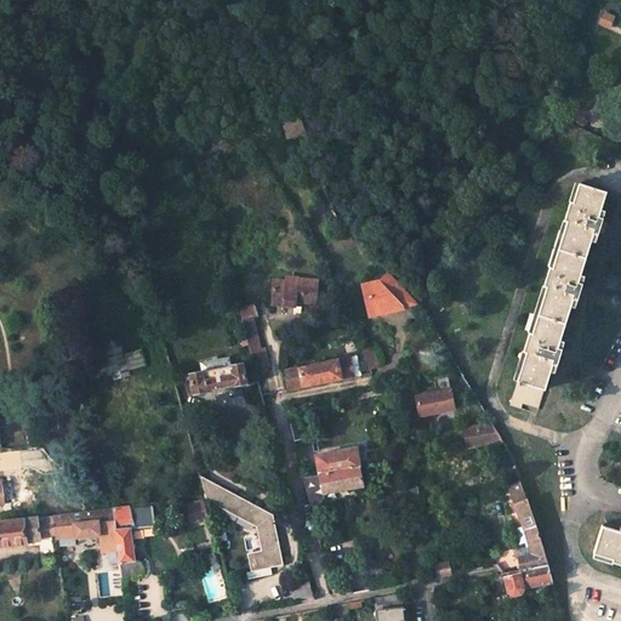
[(609,33),(614,22),(605,17),(599,28),(609,33)]
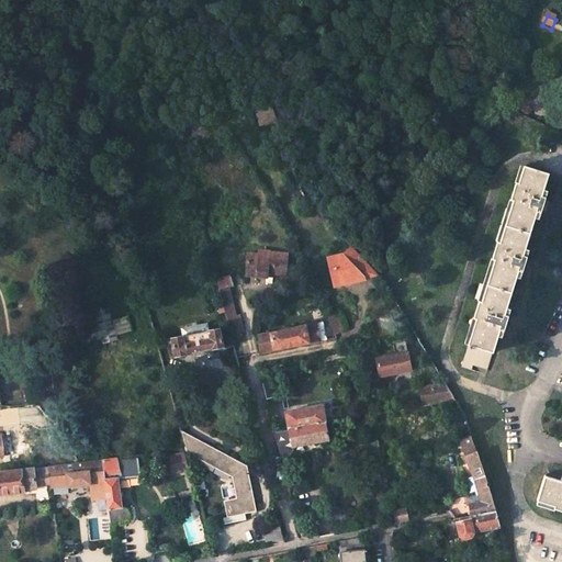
[(270,107),(255,109),(260,124),(274,119),(270,107)]
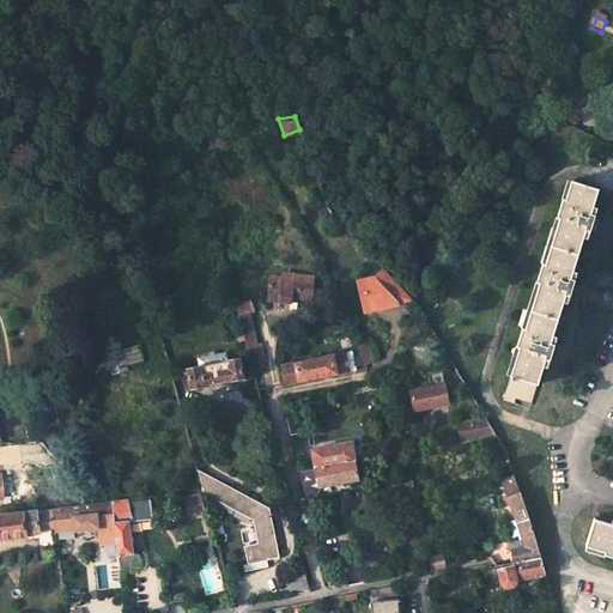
[(596,190),(570,182),(564,200),(562,199),(556,219),(558,219),(544,265),(541,265),(535,284),(538,285),(523,329),(521,328),(515,349),(517,349),(502,395),(528,404),(542,360),(547,362),(553,345),(547,344),(563,296),(568,297),(572,280),(569,278),(583,231),(588,232),(593,216),(589,214),(596,190)]
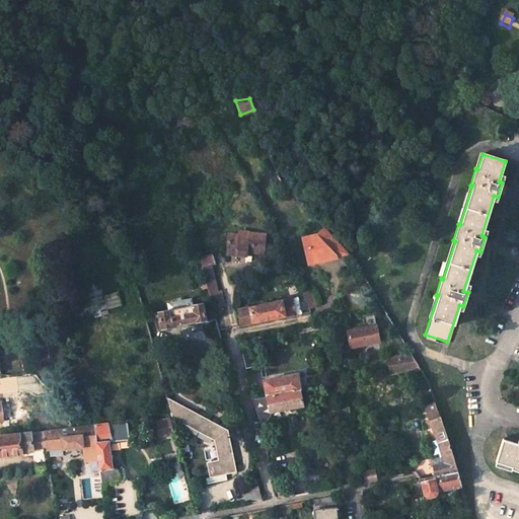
[(307,210),(303,214),(310,222),(315,218),(307,210)]
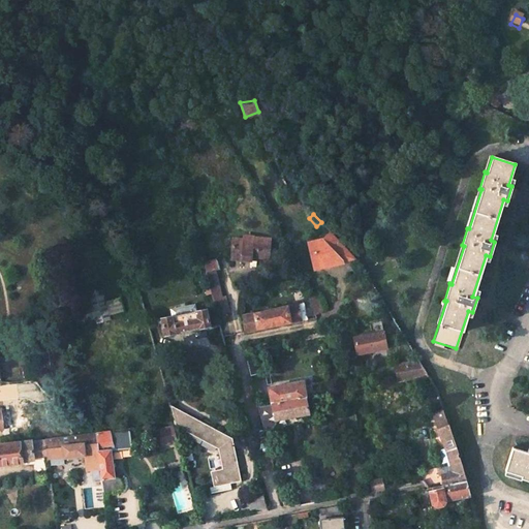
[(324,242),(308,246),(314,268),(328,265),(329,269),(355,260),(334,236),(324,242)]
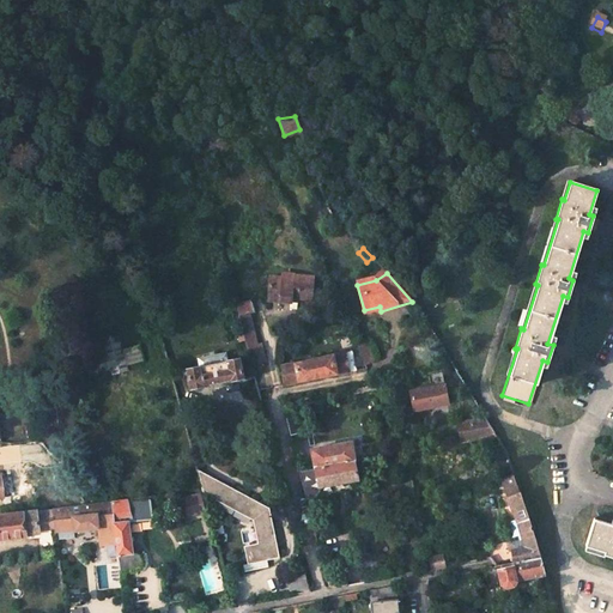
[(281,280),(272,280),(267,281),(268,290),(268,305),(293,305),(293,302),(314,302),(314,277),(293,278),(293,280),(281,280)]
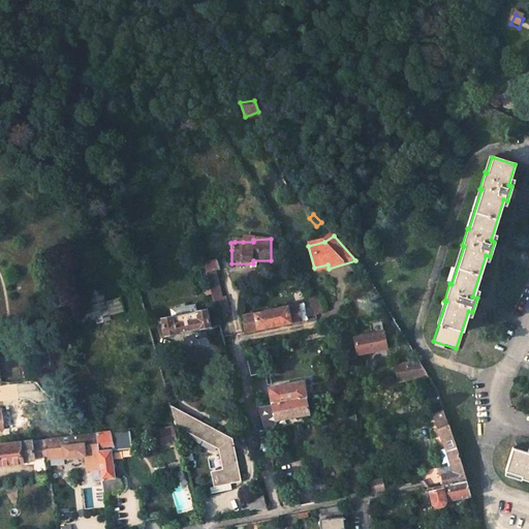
[(215,261),(203,265),(217,321),(225,320),(224,314),(228,314),(224,297),(221,298),(215,273),(218,273),(215,261)]
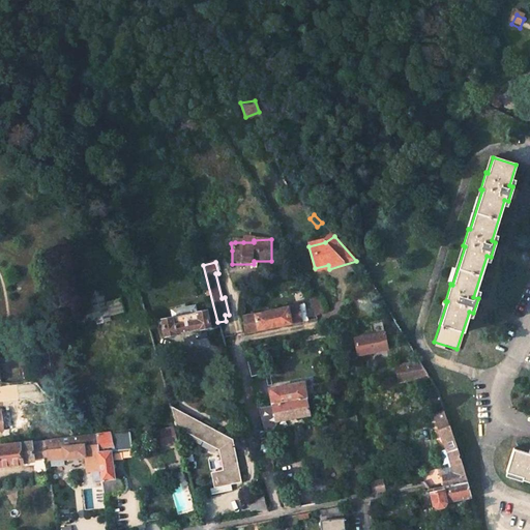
[(99,292),(87,295),(91,308),(77,313),(80,325),(94,321),(96,326),(109,323),(108,318),(122,314),(118,301),(104,305),(99,292)]
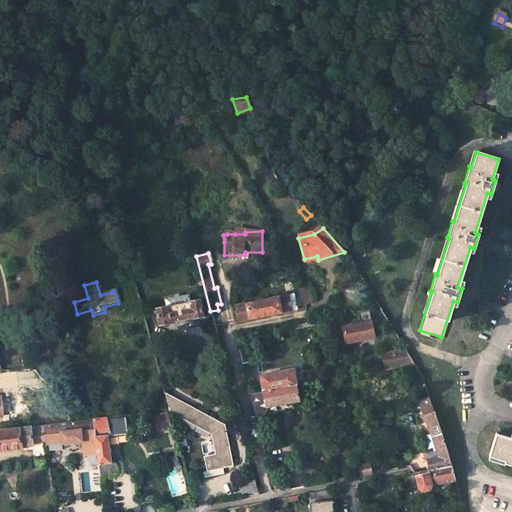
[(308,289),(299,293),(306,307),(314,305),(308,289)]
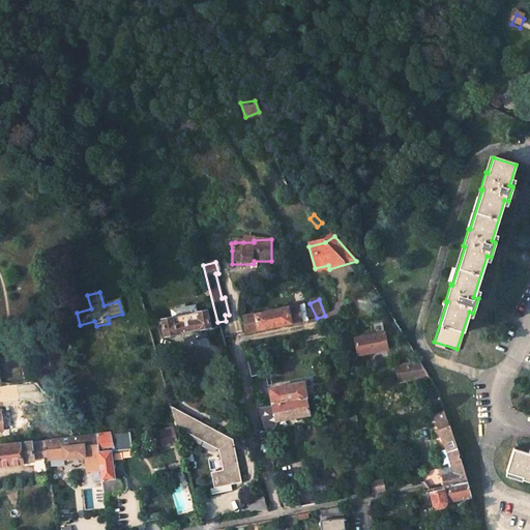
[(302,305),(288,308),(292,324),(306,321),(302,305)]
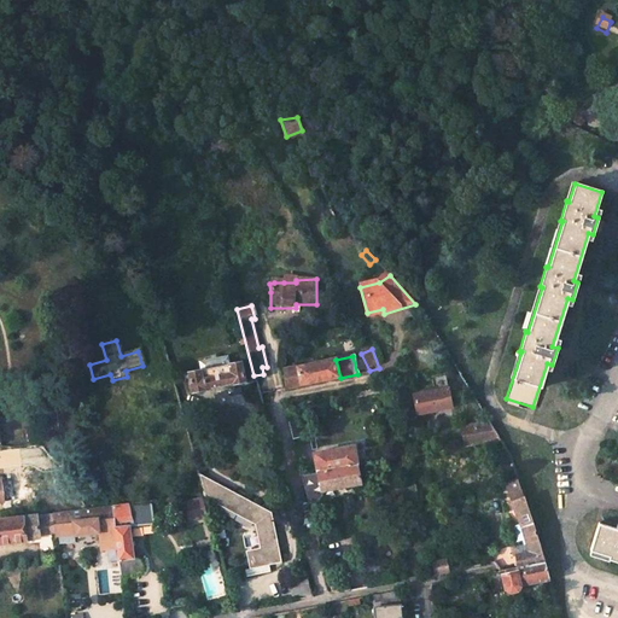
[(336,360),(296,369),(299,388),(340,378),(336,360)]
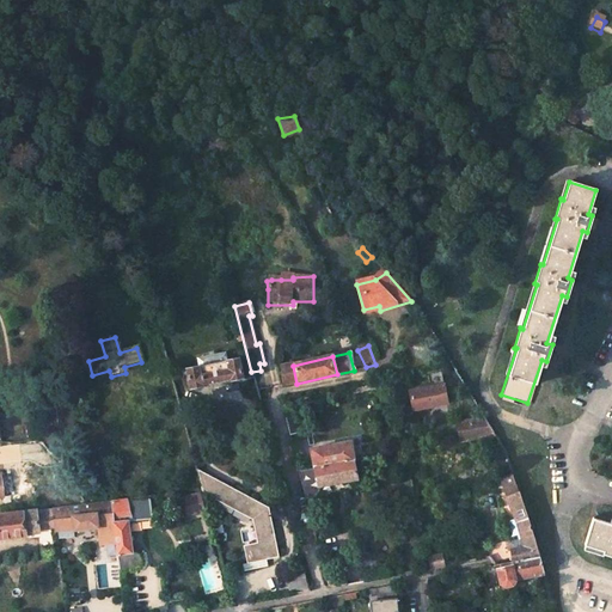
[(200,368),(185,371),(190,391),(203,389),(202,386),(228,381),(230,384),(243,380),(239,361),(225,363),(226,371),(201,375),(200,368)]
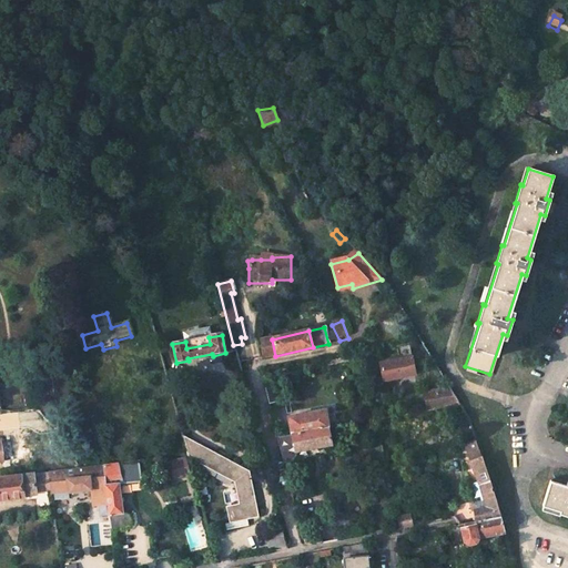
[(209,337),(185,342),(186,348),(210,344),(209,337)]
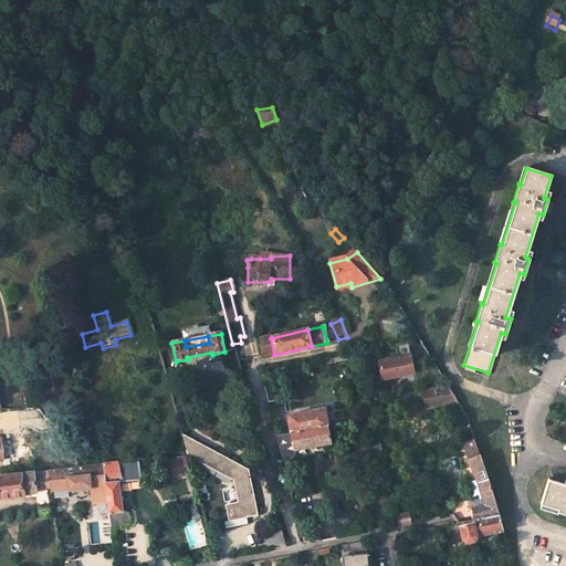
[(271,338),(259,339),(263,357),(274,355),(271,338)]
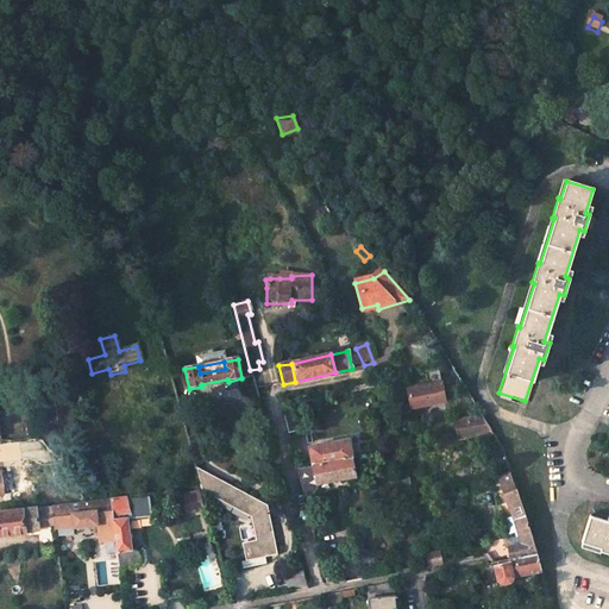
[(439,368),(426,370),(428,385),(408,389),(412,408),(446,401),(439,368)]
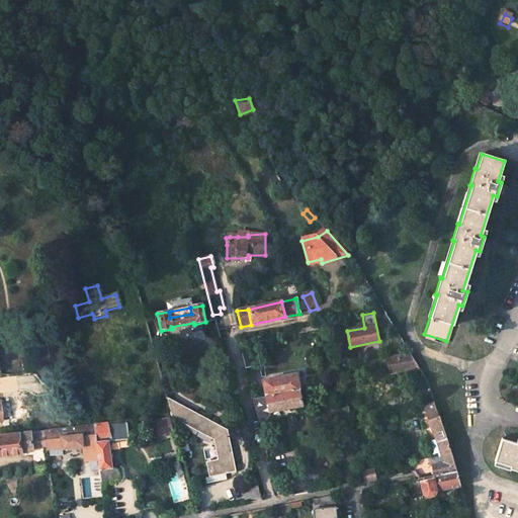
[(411,355),(398,357),(401,373),(420,369),(411,355)]
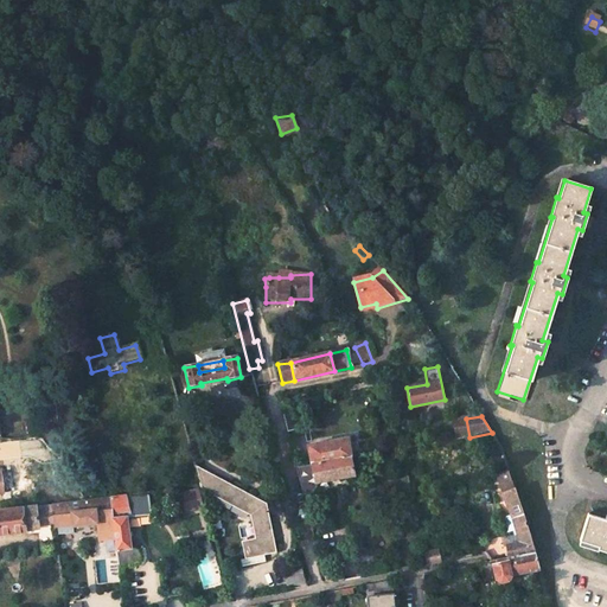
[(466,419),(453,420),(457,440),(470,438),(466,419)]
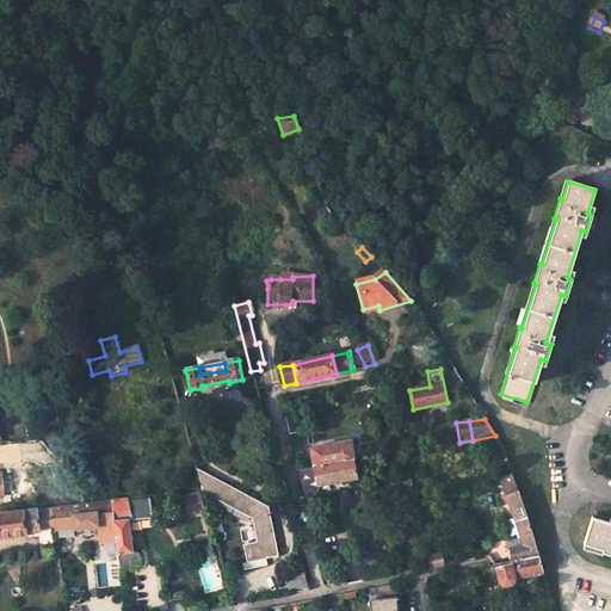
[(313,470),(353,463),(358,462),(357,457),(352,457),(349,443),(309,450),(313,470)]
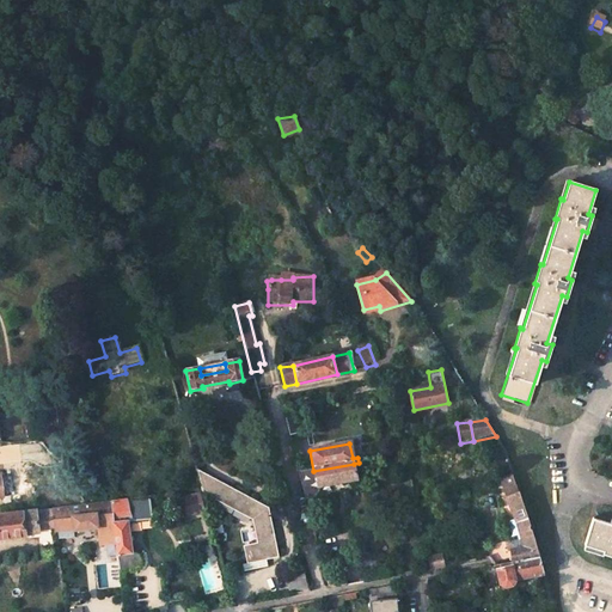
[(313,471),(299,473),(306,505),(307,505),(310,503),(311,503),(312,502),(313,501),(314,500),(314,499),(316,497),(317,496),(317,495),(317,494),(318,493),(318,491),(318,489),(357,483),(354,464),(313,471)]
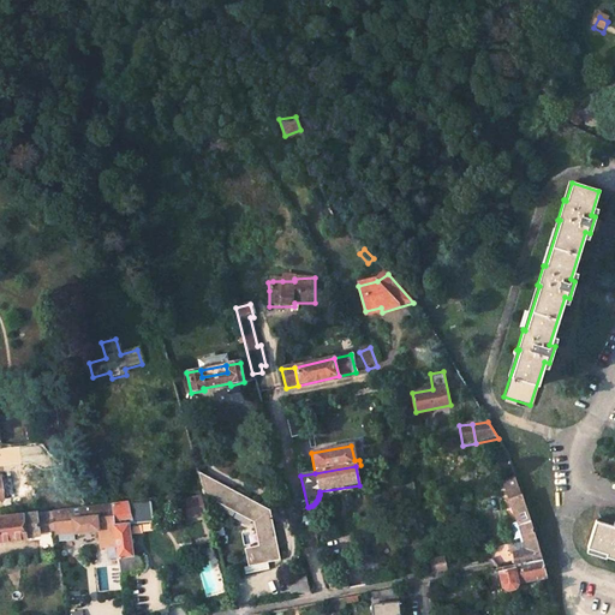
[(278,560),(269,509),(196,471),(199,491),(214,499),(214,503),(231,512),(232,519),(251,530),(254,545),(243,547),(246,572),(269,568),(268,561),(278,560)]
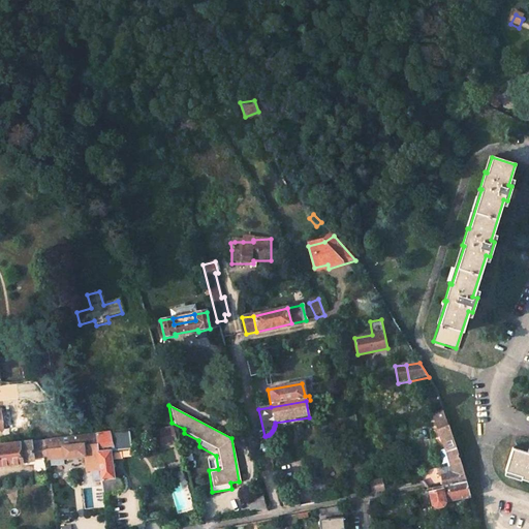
[(442,409),(431,413),(444,448),(452,472),(441,474),(442,485),(465,480),(462,469),(442,409)]
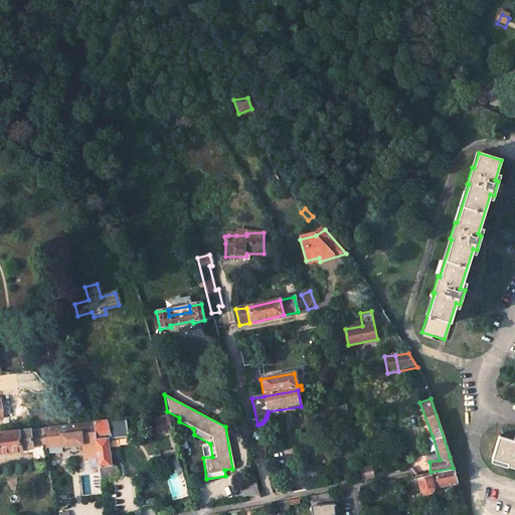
[(149,419),(156,435),(171,427),(164,412),(149,419)]
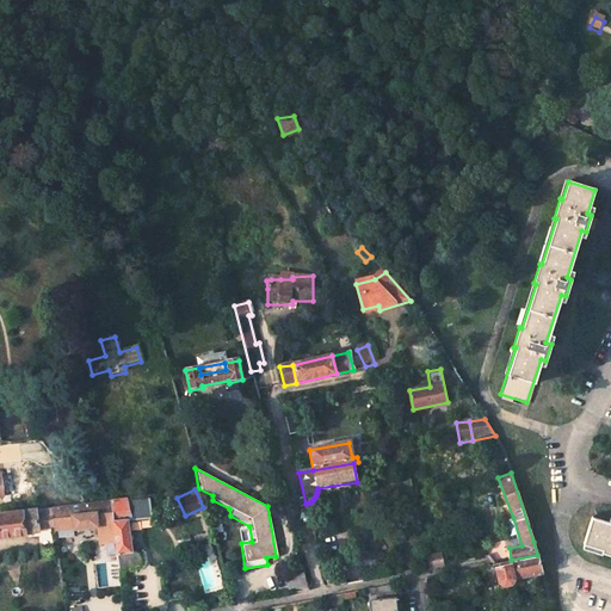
[(127,497),(107,499),(111,519),(118,569),(135,567),(137,566),(140,562),(141,560),(141,556),(139,554),(136,551),(134,550),(130,550),(127,522),(152,518),(149,495),(127,499),(127,497)]
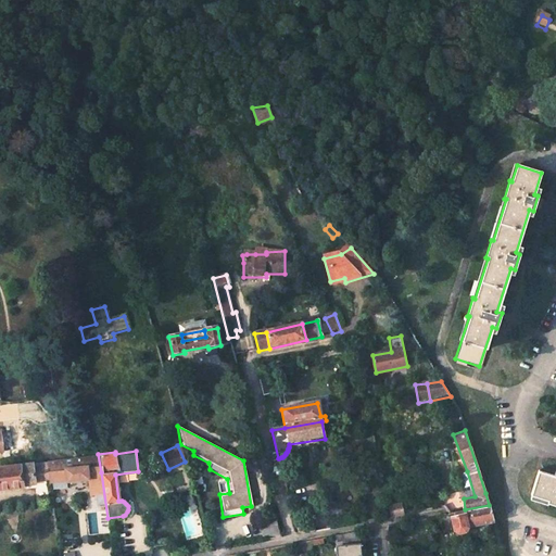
[(98,454),(46,462),(49,479),(49,480),(65,478),(66,482),(89,479),(88,474),(101,472),(98,454)]
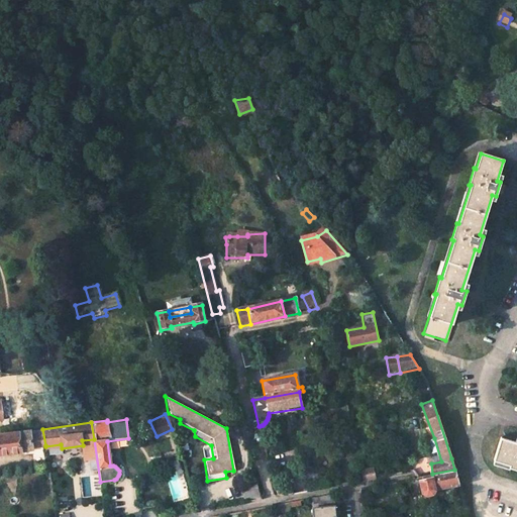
[(0,434),(0,454),(20,452),(20,448),(45,445),(42,429),(0,434)]
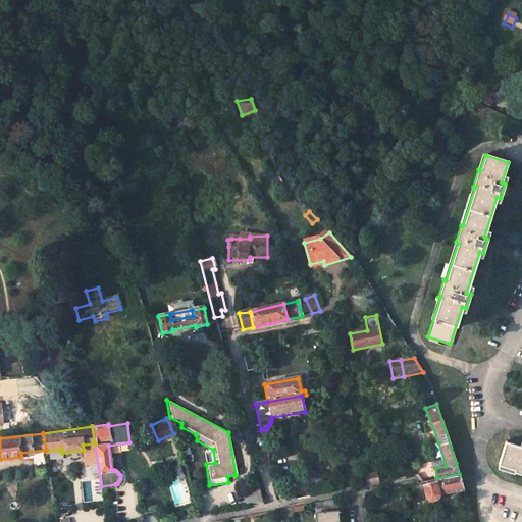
[(520,442),(507,438),(500,461),(514,465),(514,468),(521,470),(521,439),(520,442)]
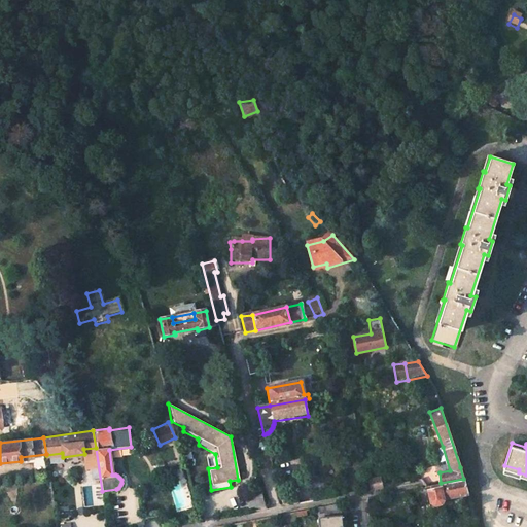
[(380,478),(367,480),(370,489),(382,487),(380,478)]
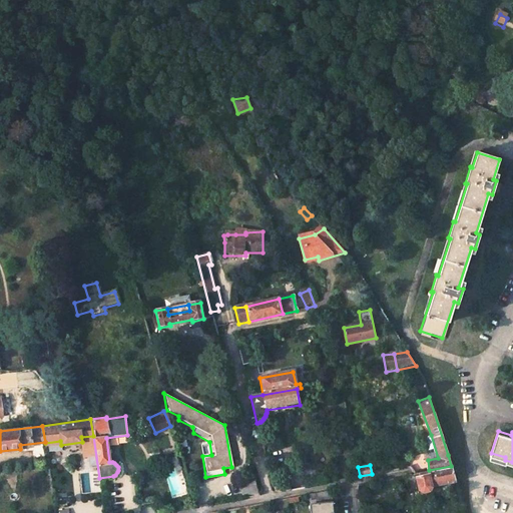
[(426,472),(405,476),(407,492),(418,489),(421,491),(429,490),(430,487),(452,481),(455,481),(455,480),(451,466),(429,470),(426,471),(426,472)]
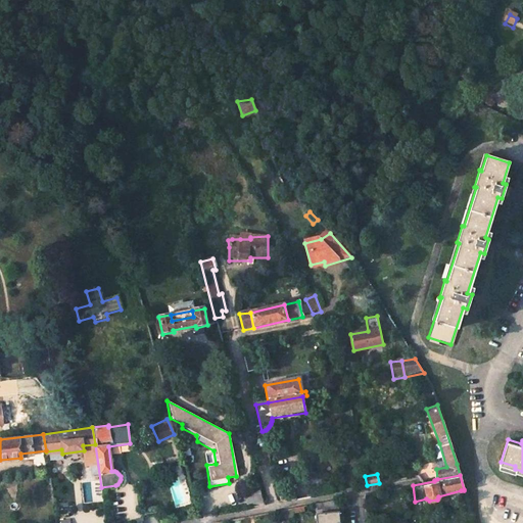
[(258,486),(241,489),(246,509),(263,506),(258,486)]
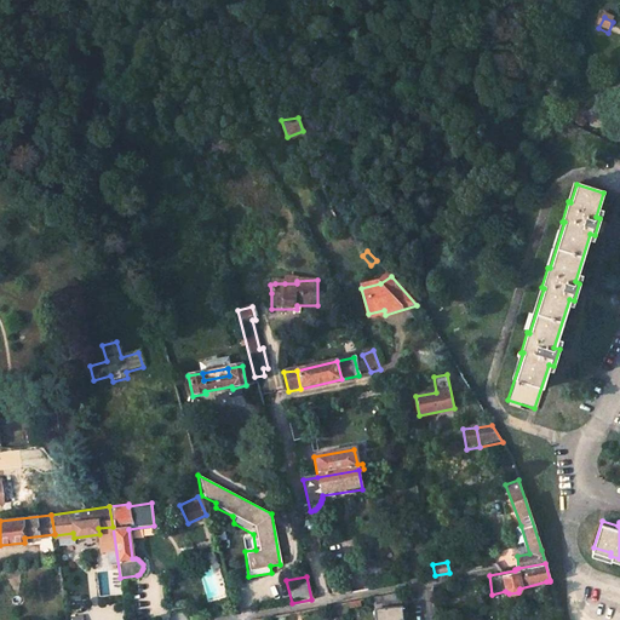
[(328,583),(331,596),(349,592),(346,579),(328,583)]
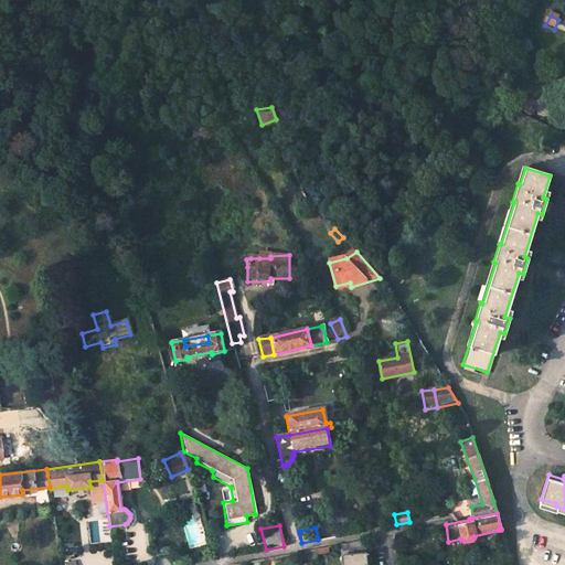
[(362,541),(318,548),(319,553),(340,550),(341,555),(363,553),(362,541)]
